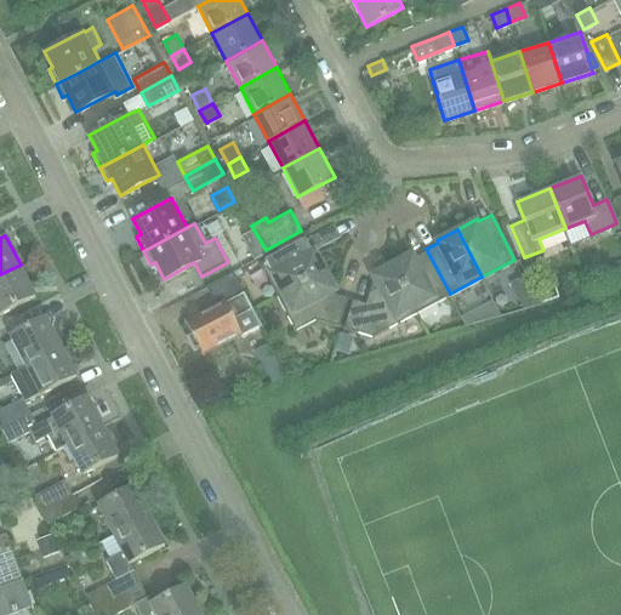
[(271,257),(261,262),(263,267),(266,272),(271,282),(279,295),(326,269),(325,267),(317,252),(315,250),(314,246),(311,248),(306,238),(303,240),(271,257)]
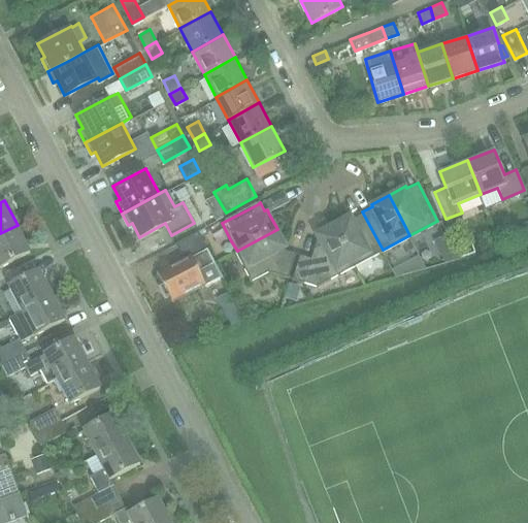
[(221,207),(213,211),(217,218),(224,214),(225,214),(222,207),(221,207)]
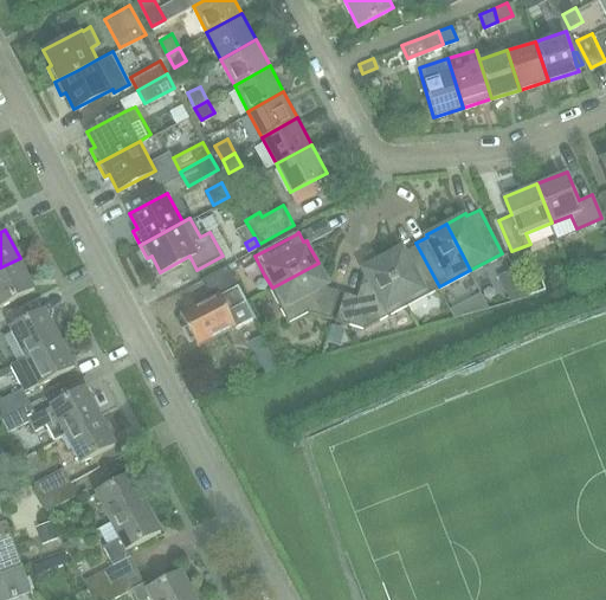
[(385,260),(407,304),(439,286),(416,243),(405,250),(403,246),(384,257),(385,260)]
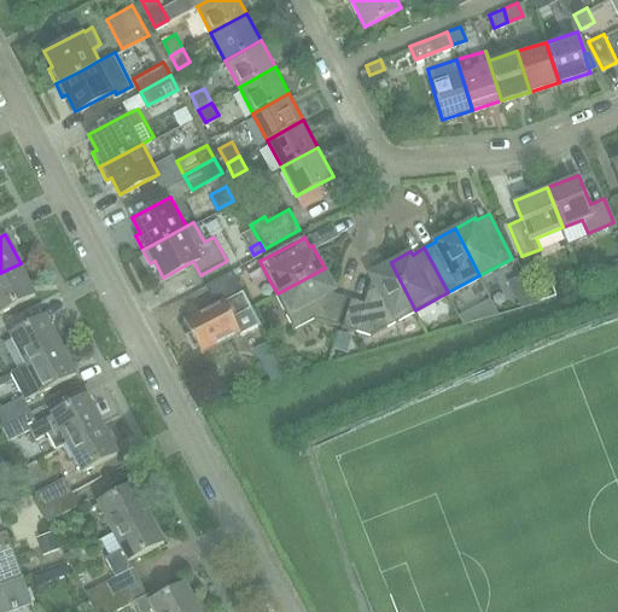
[(353,296),(344,325),(372,333),(415,310),(392,266),(391,262),(371,273),(372,275),(365,299),(353,296)]
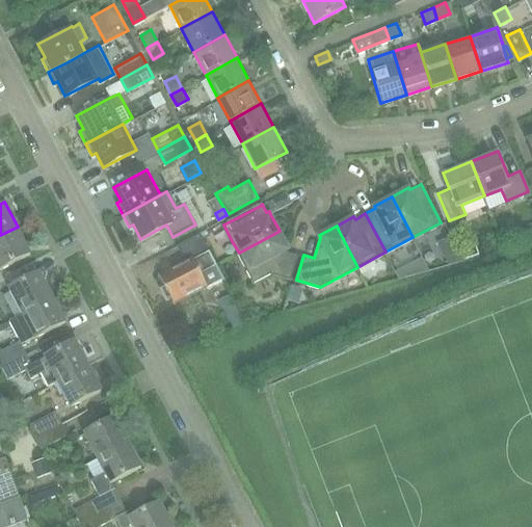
[(0,267),(30,252),(18,229),(18,227),(0,235),(0,267)]
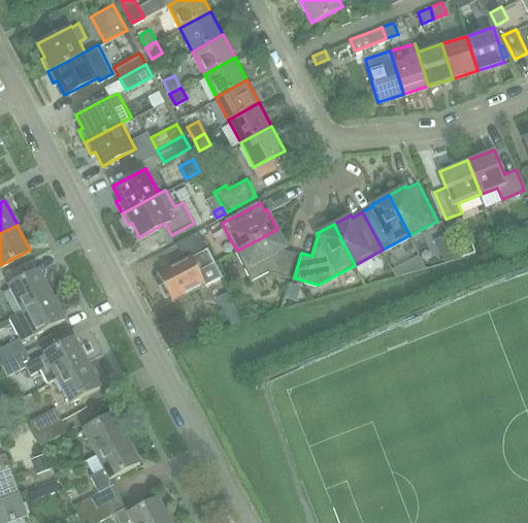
[(158,273),(163,283),(160,284),(166,295),(169,293),(172,300),(220,274),(223,273),(199,229),(176,241),(183,253),(190,250),(193,256),(192,256),(158,273)]
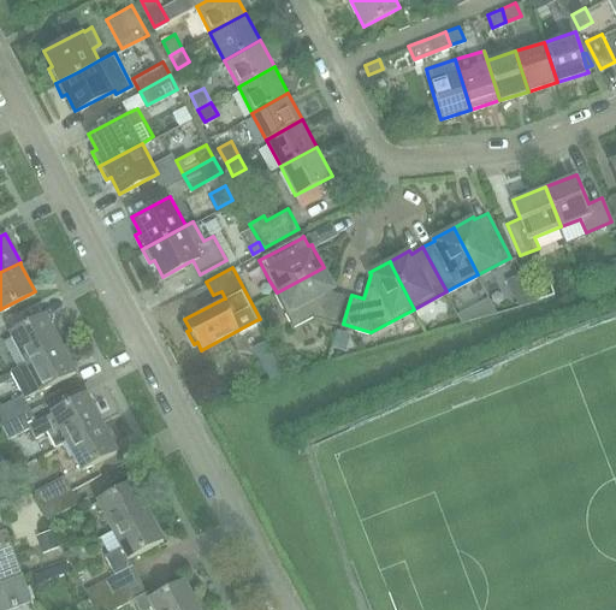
[(277,292),(294,326),(315,315),(337,323),(347,294),(331,289),(335,288),(324,267),(277,292)]
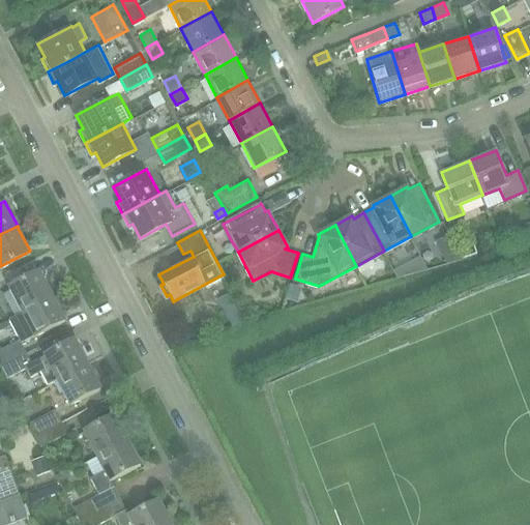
[(449,231),(436,238),(447,261),(462,257),(461,254),(449,231)]
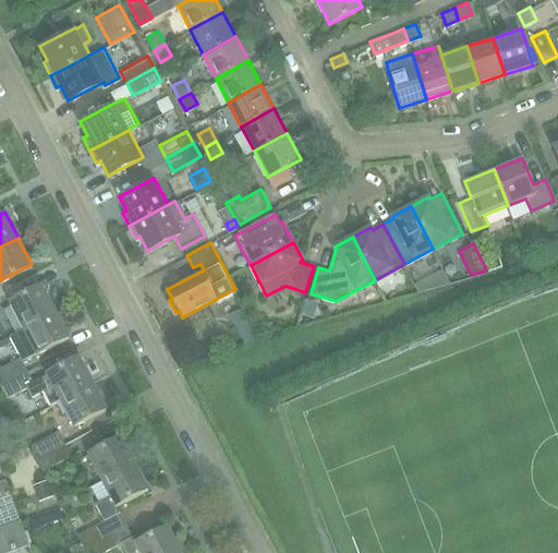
[(8,301),(22,327),(56,310),(41,284),(8,301)]
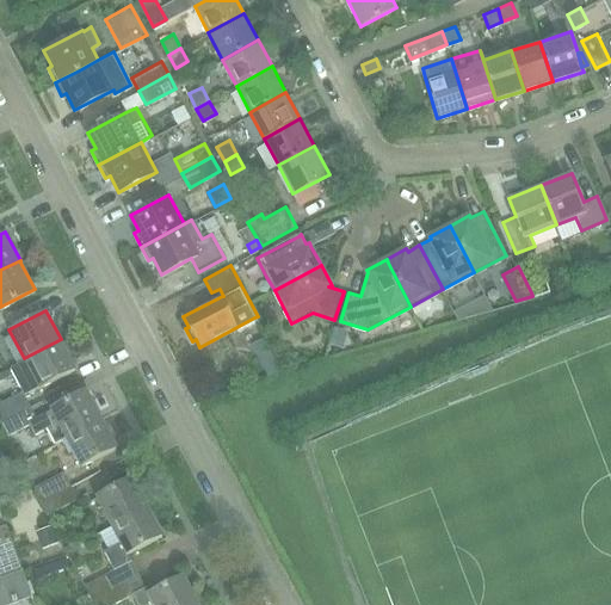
[(10,365),(23,391),(24,393),(38,386),(39,387),(75,368),(61,339),(24,358),(10,365)]
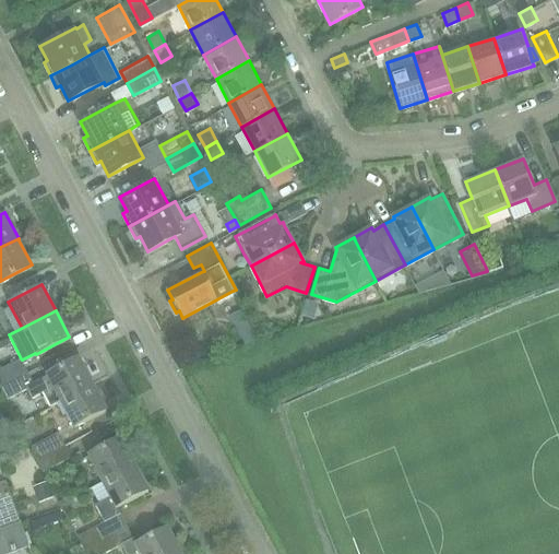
[(252,322),(239,329),(246,341),(259,333),(252,322)]
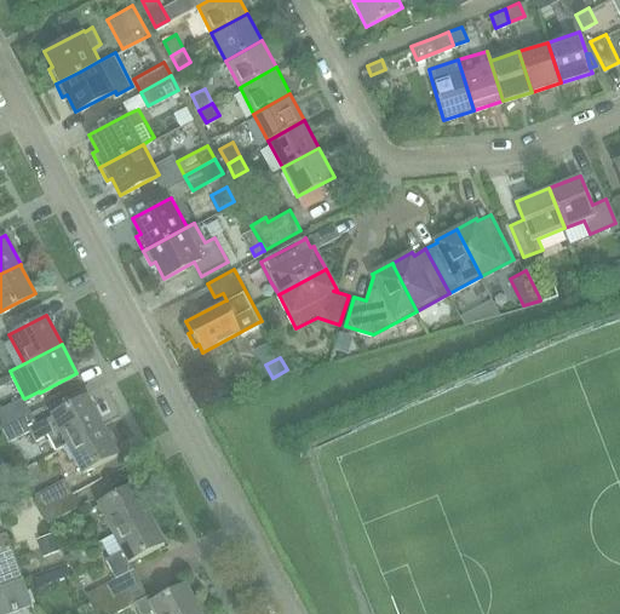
[(1,426),(0,426),(7,440),(9,440),(32,428),(35,436),(49,430),(56,446),(64,441),(65,443),(103,424),(87,394),(50,413),(36,420),(30,411),(24,413),(1,426)]
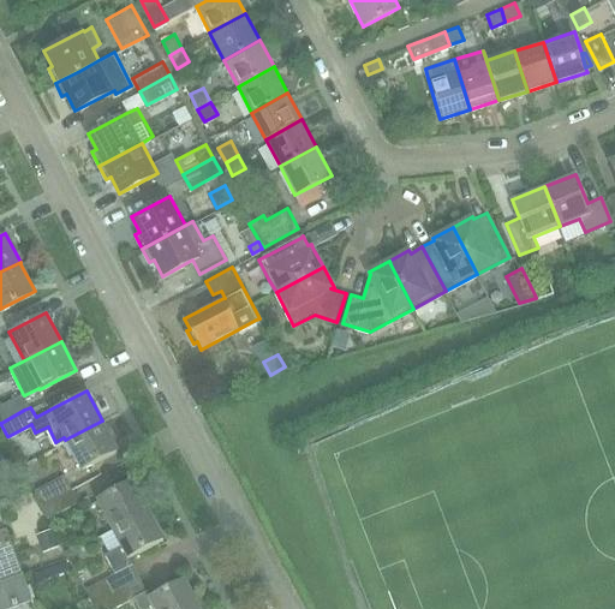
[(0,423),(30,407),(24,395),(23,394),(0,405),(0,423)]
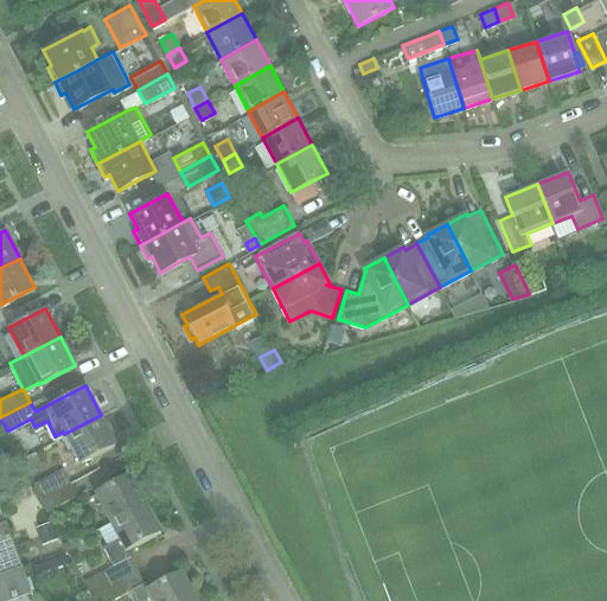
[(113,438),(101,415),(64,434),(80,462),(116,443),(113,438)]
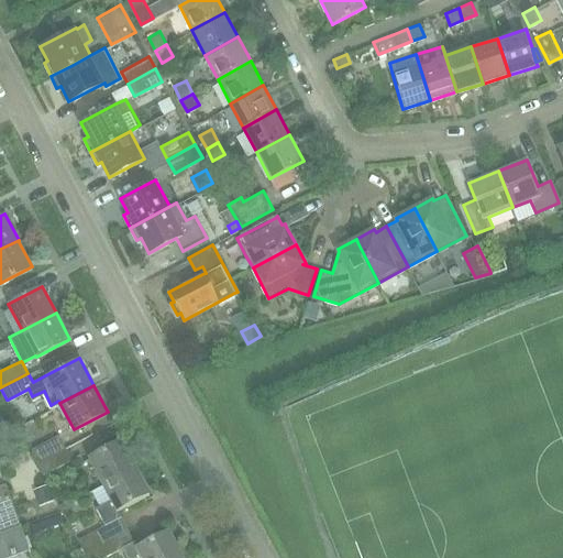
[(32,447),(39,460),(66,446),(59,434),(32,447)]
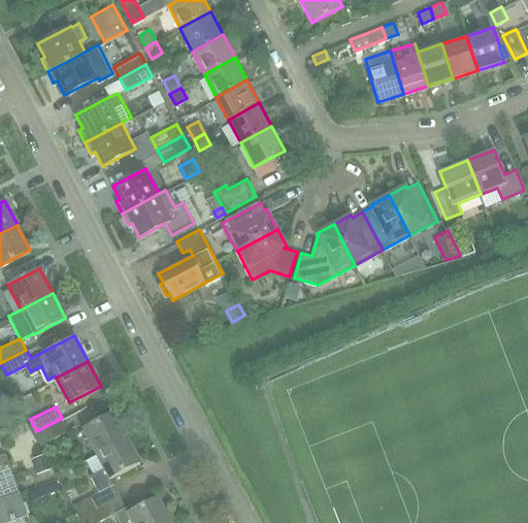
[(83,428),(96,453),(128,436),(117,416),(114,412),(83,428)]
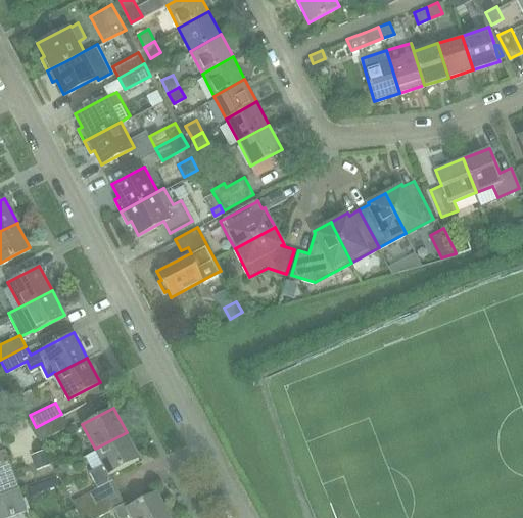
[(61,414),(36,427),(41,438),(66,426),(61,414)]
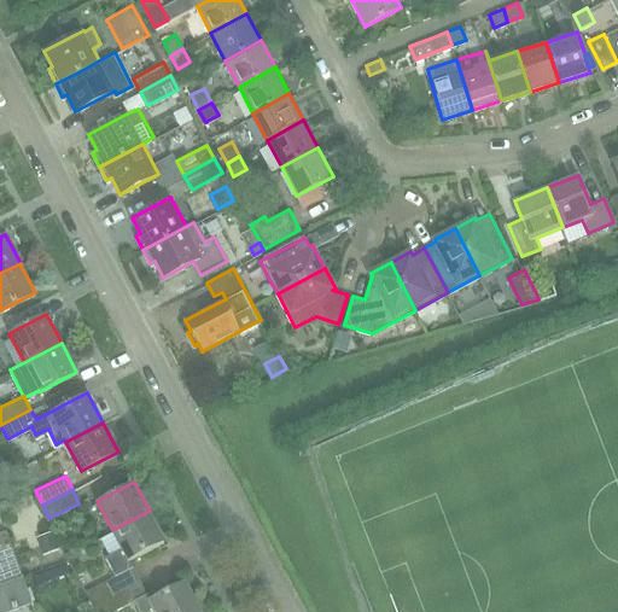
[(86,590),(93,602),(140,578),(136,570),(129,559),(164,541),(162,536),(150,511),(112,530),(121,547),(105,555),(115,573),(86,590)]
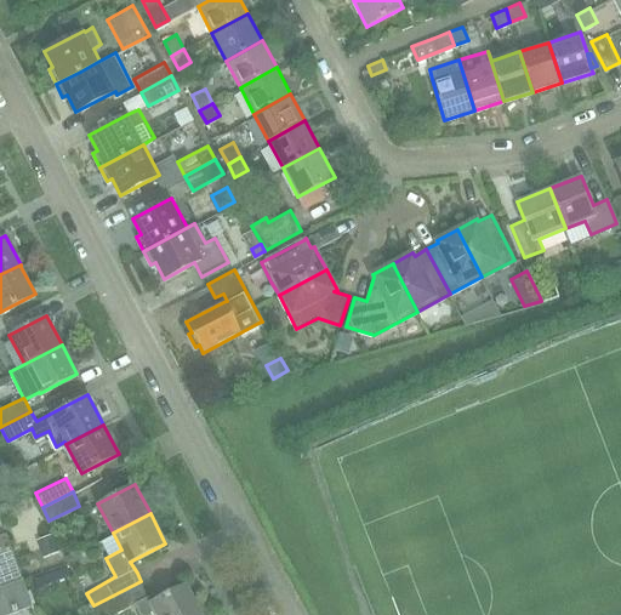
[(0,585),(23,578),(6,531),(0,533),(0,585)]
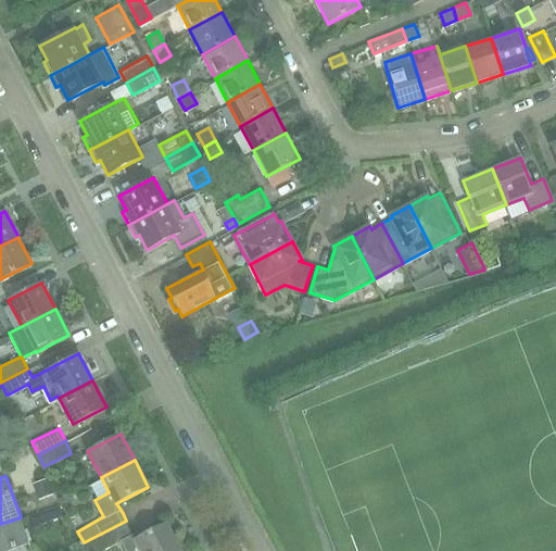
[(48,476),(34,480),(39,497),(53,491),(48,476)]
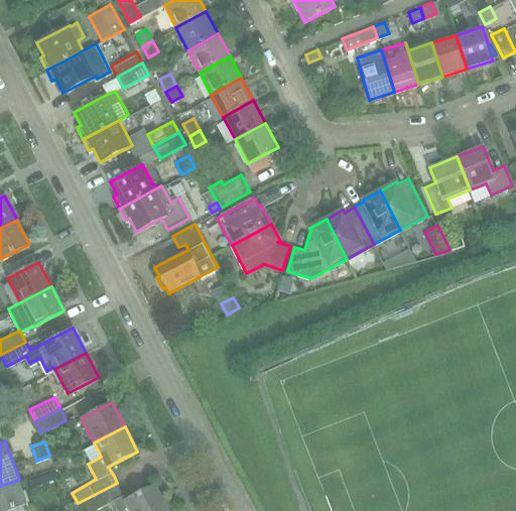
[(53,470),(37,476),(40,484),(56,478),(53,470)]
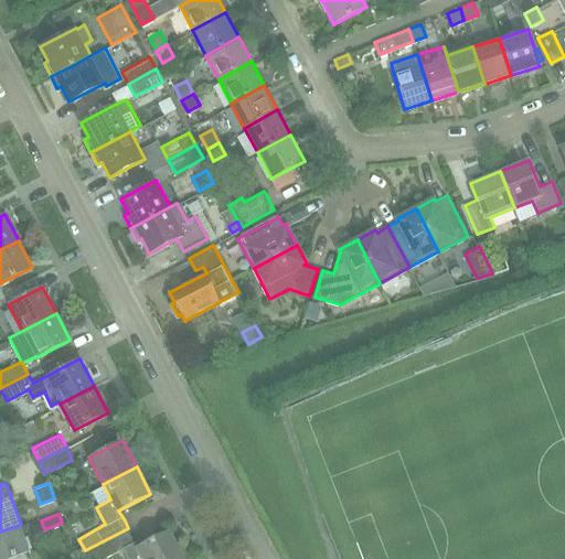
[(0,558),(2,558),(30,550),(21,525),(0,531),(0,558)]
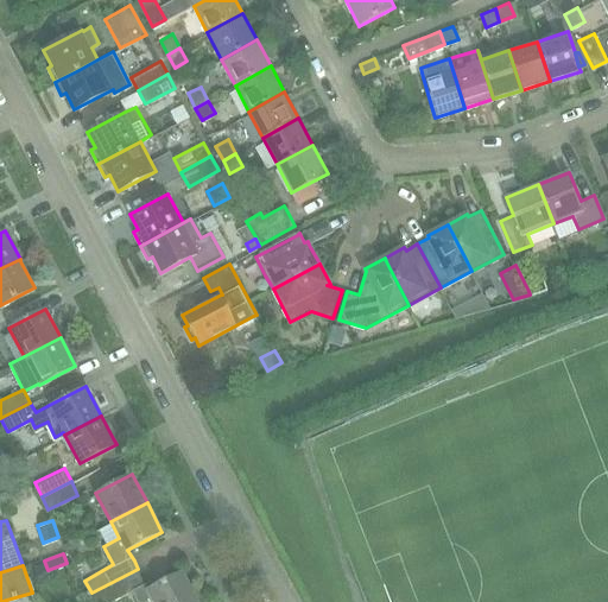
[(194,601),(197,601),(185,577),(183,571),(149,588),(138,569),(92,593),(95,601),(107,601),(132,589),(138,601),(194,601)]
